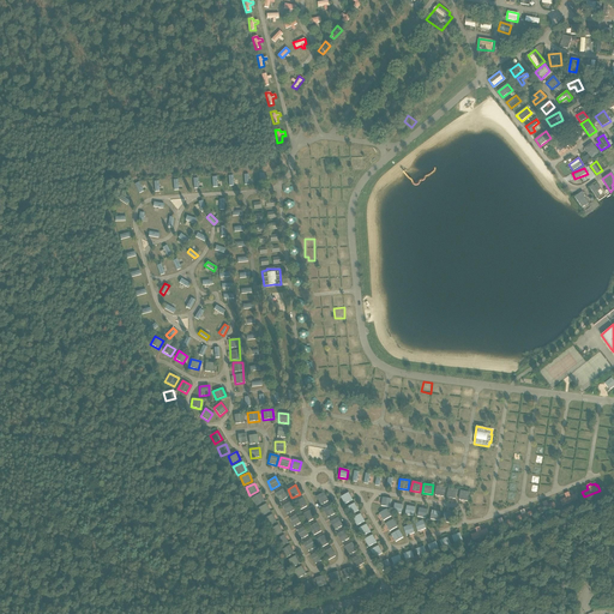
[(434,494),(443,497),(445,488),(437,486),(434,494)]
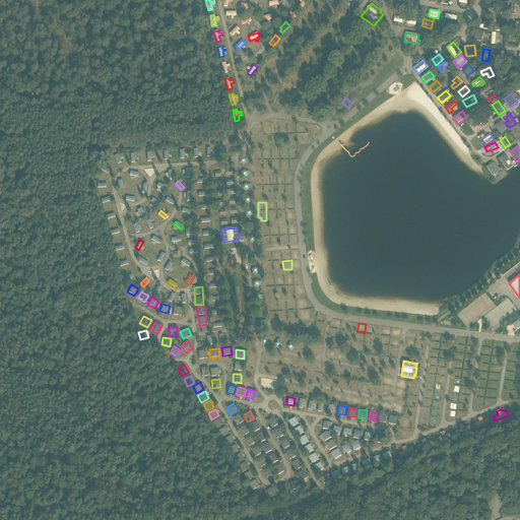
[(233,417),(236,425),(243,420),(240,413),(233,417)]
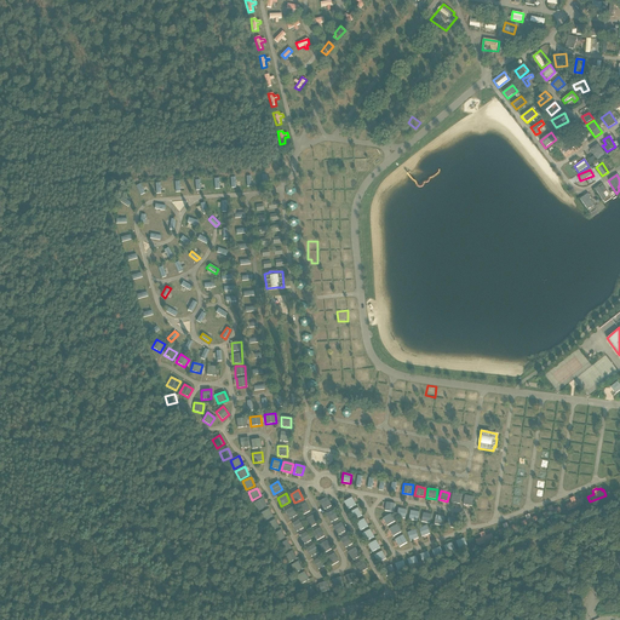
[(451,501),(459,504),(461,494),(453,493),(451,501)]
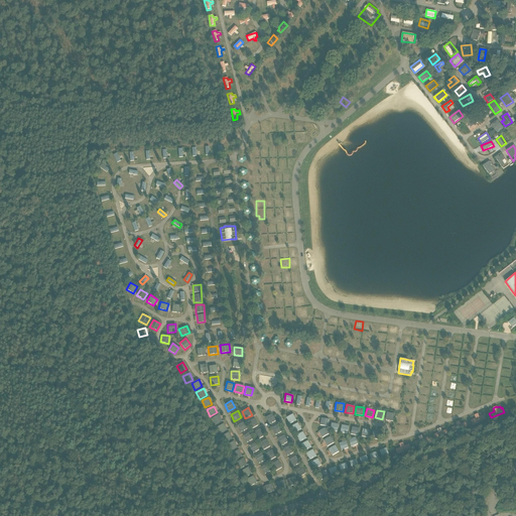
[(392,421),(394,413),(387,412),(385,419),(392,421)]
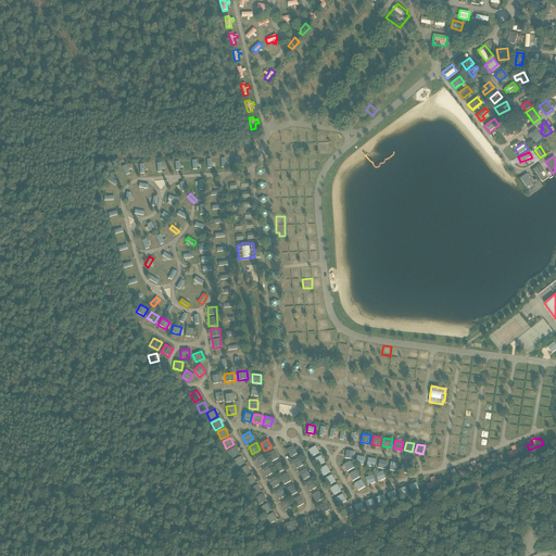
[(290,457),(297,454),(293,445),(286,449),(290,457)]
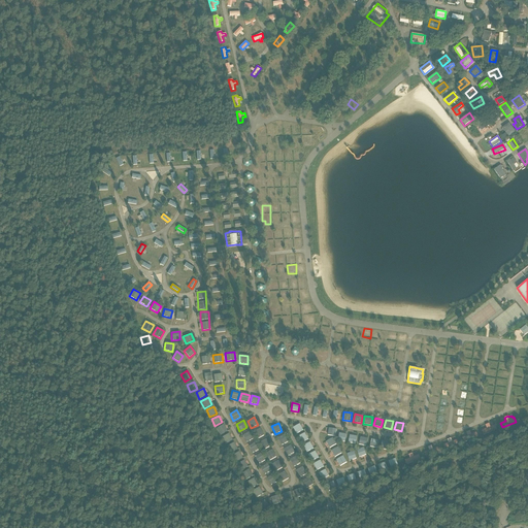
[(292,427),(296,434),(303,430),(299,423),(292,427)]
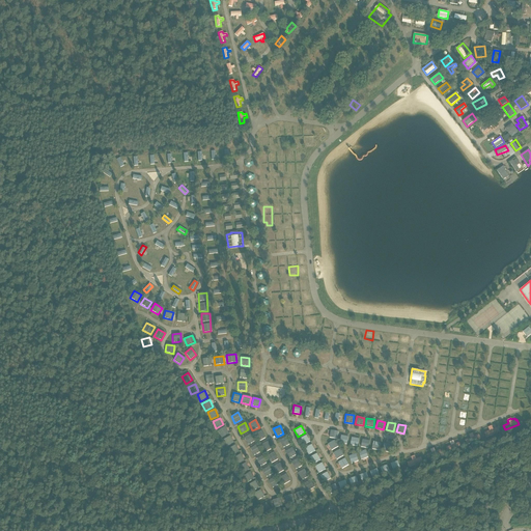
[(488,430),(484,432),(486,438),(500,432),(498,427),(493,429),(492,425),(487,427),(488,430)]
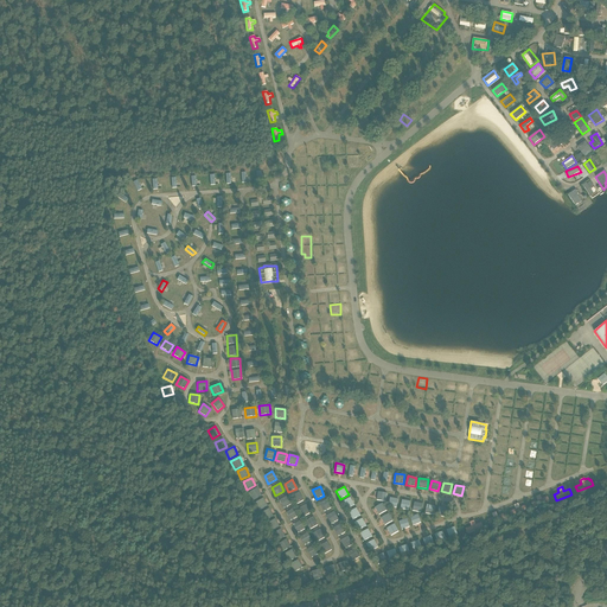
[(249,492),(253,500),(261,497),(257,487),(249,492)]
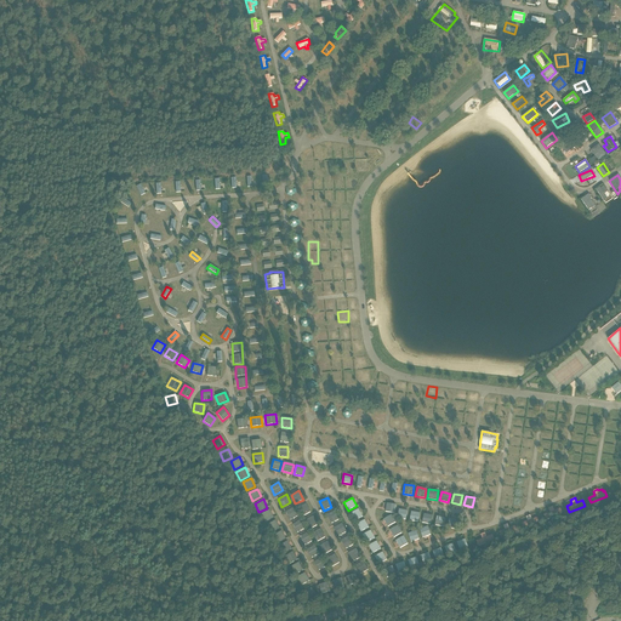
[(393,513),(396,505),(387,502),(385,511),(393,513)]
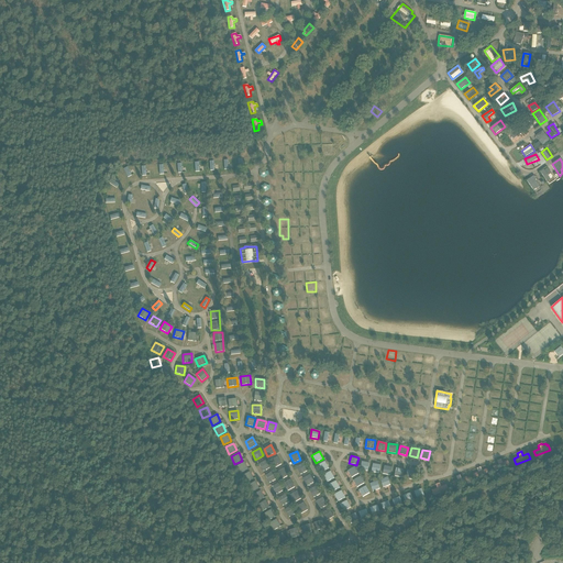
[(271,460),(274,468),(282,464),(277,456),(271,460)]
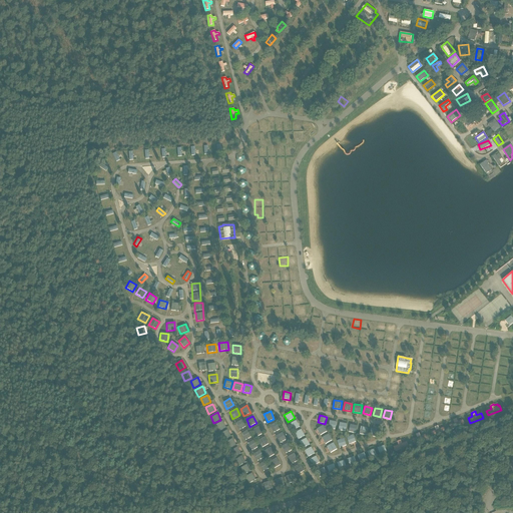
[(234,423),(238,430),(245,426),(241,419),(234,423)]
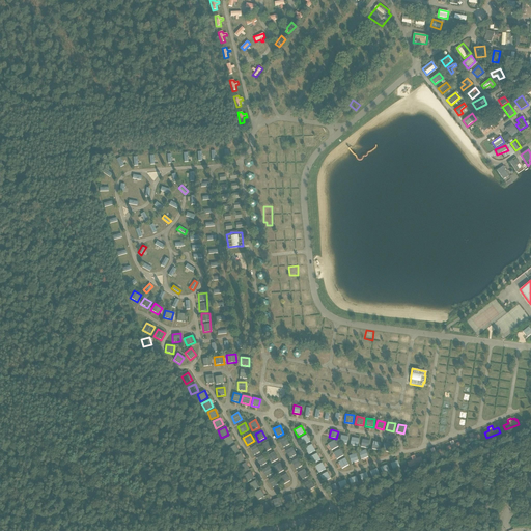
[(466,443),(480,440),(479,435),(473,437),(473,434),(465,436),(466,443)]
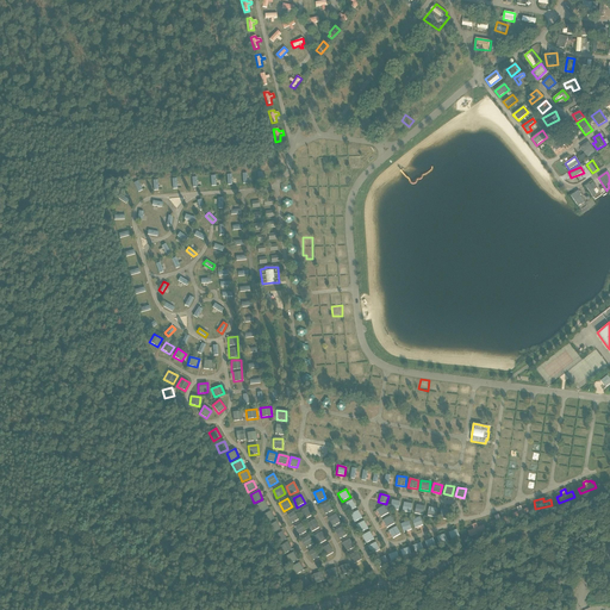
[(353,499),(344,504),(349,512),(356,508),(353,499)]
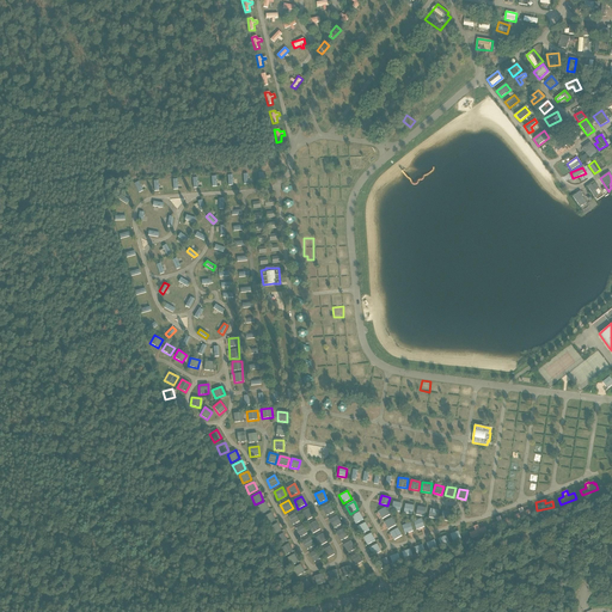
[(257,507),(262,515),(269,509),(264,502),(257,507)]
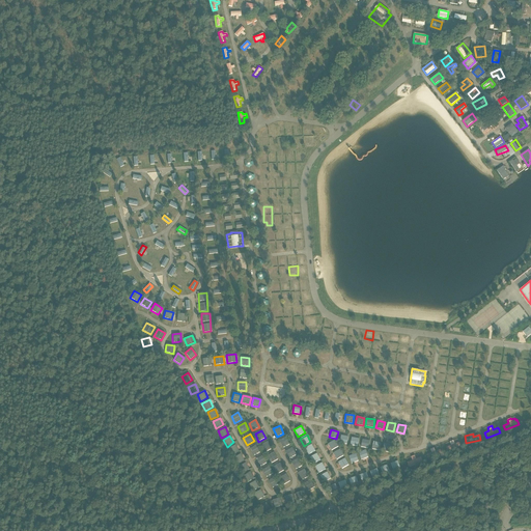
[(346,444),(348,437),(341,436),(339,443),(346,444)]
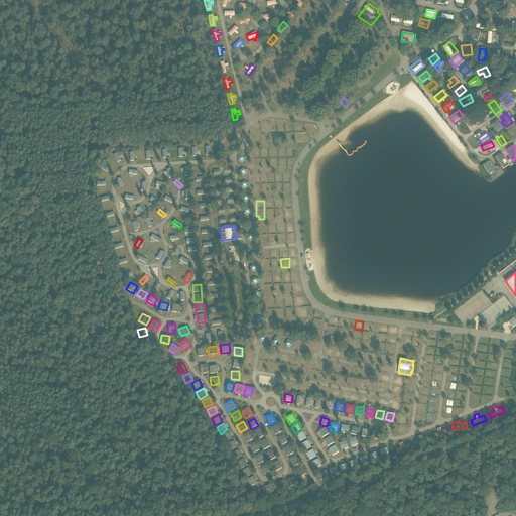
[(277,424),(271,427),(275,434),(281,431),(277,424)]
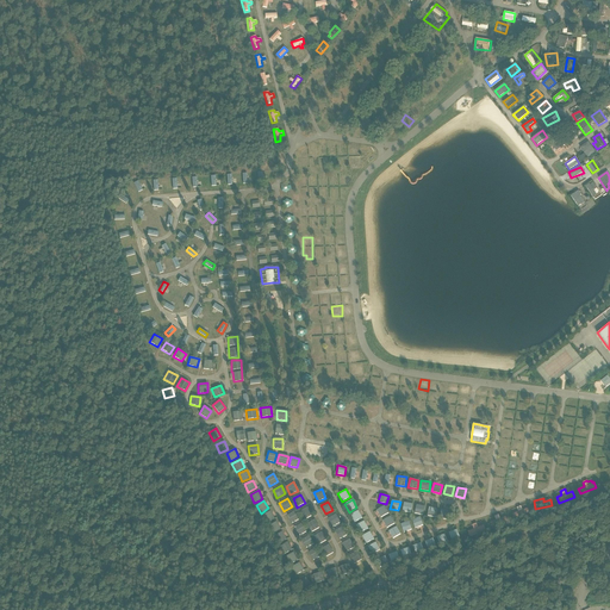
[(411,512),(412,504),(404,502),(402,511),(411,512)]
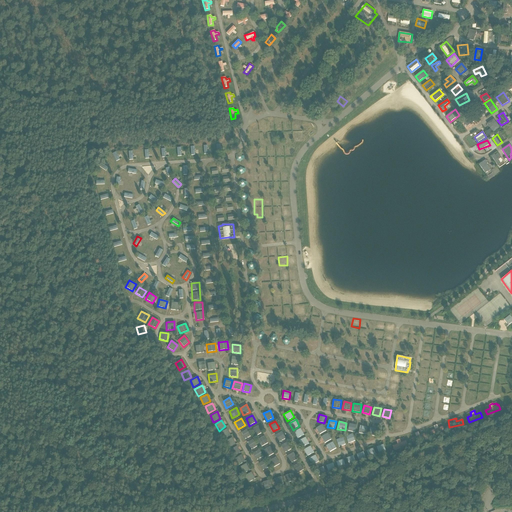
[(315,428),(319,434),(326,430),(322,424),(315,428)]
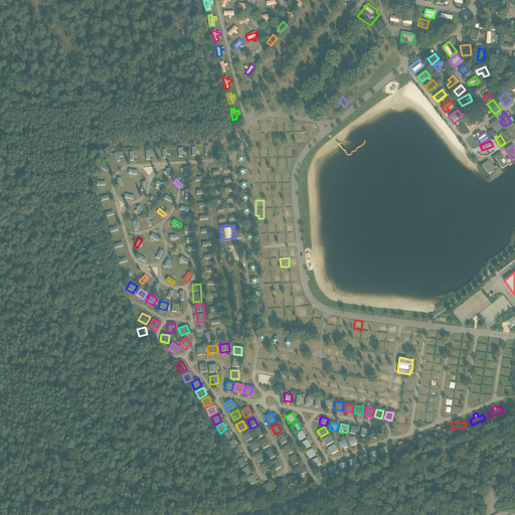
[(350,434),(357,435),(358,426),(351,426),(350,434)]
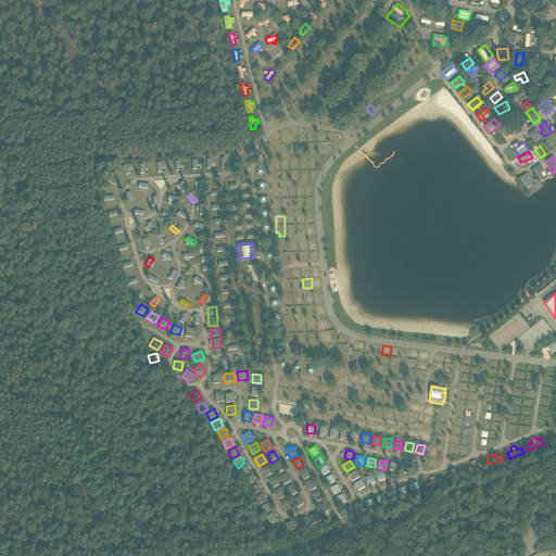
[(274,465),(278,474),(285,469),(280,462),(274,465)]
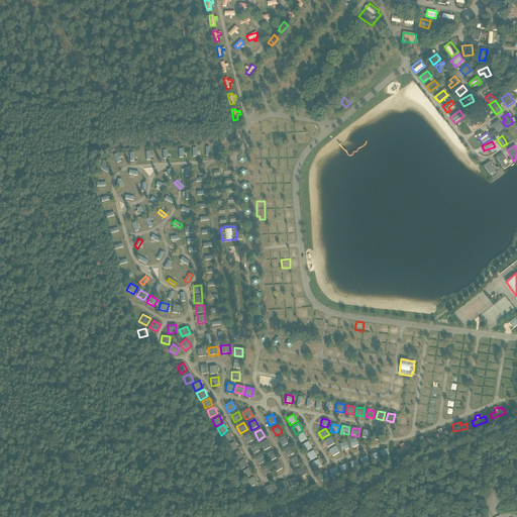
[(363,429),(362,437),(370,438),(371,431),(363,429)]
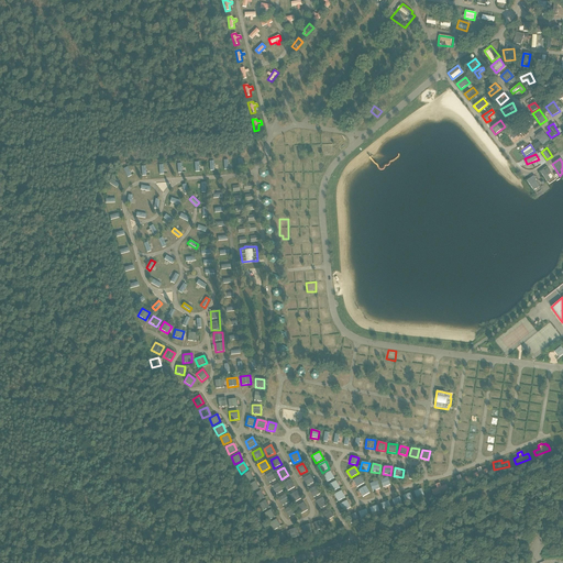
[(474,479),(489,474),(487,468),(482,471),(481,467),(476,468),(477,473),(472,474),(474,479)]
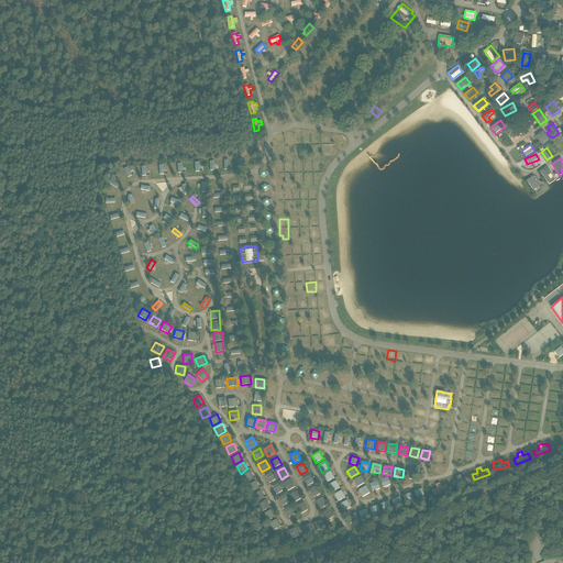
[(331,471),(323,475),(327,482),(334,478),(331,471)]
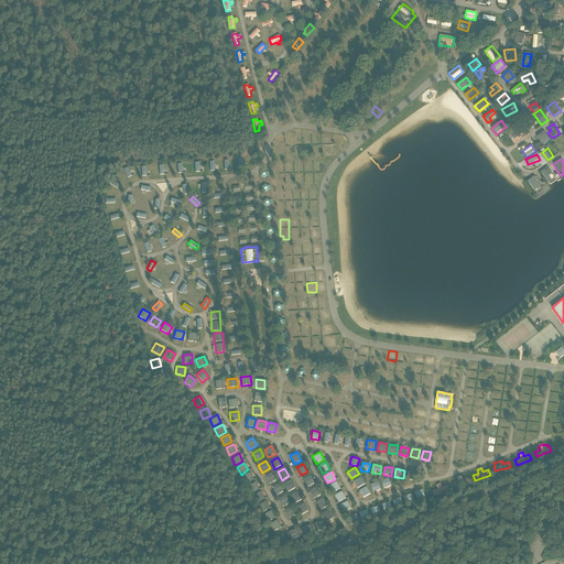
[(250,473),(242,477),(247,484),(253,479),(250,473)]
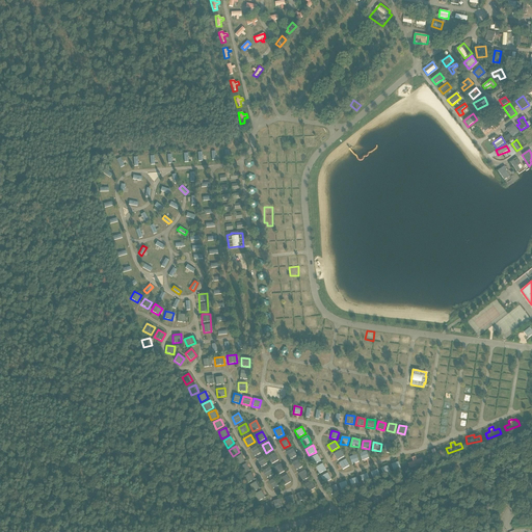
[(257,446),(249,449),(254,456),(261,452),(257,446)]
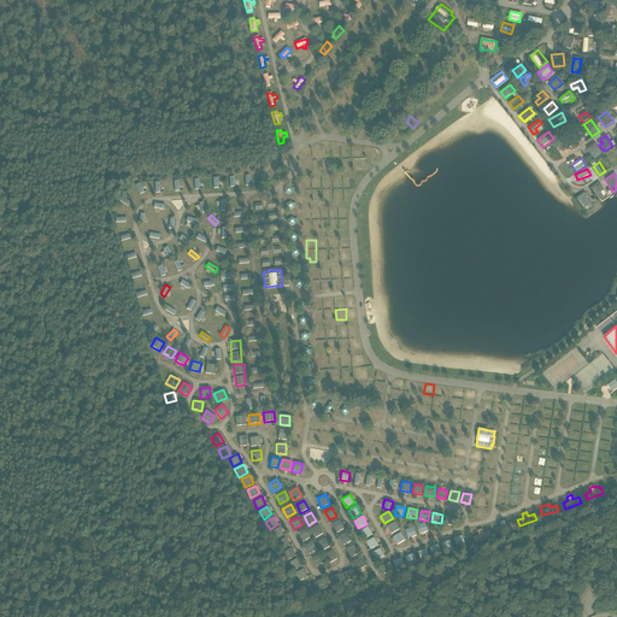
[(331,524),(335,533),(345,529),(340,519),(331,524)]
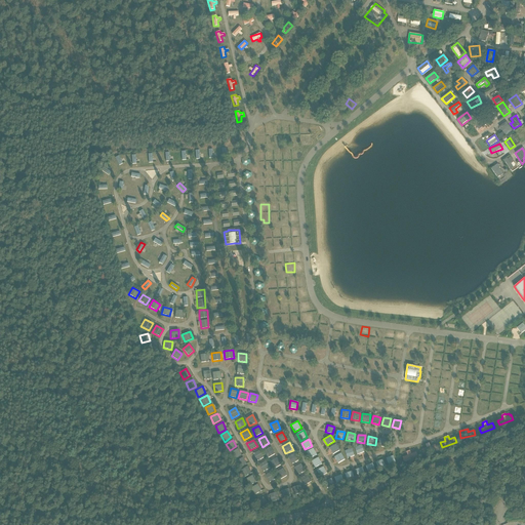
[(437,449),(435,445),(430,446),(429,443),(425,444),(427,448),(421,449),(422,454),(437,449)]
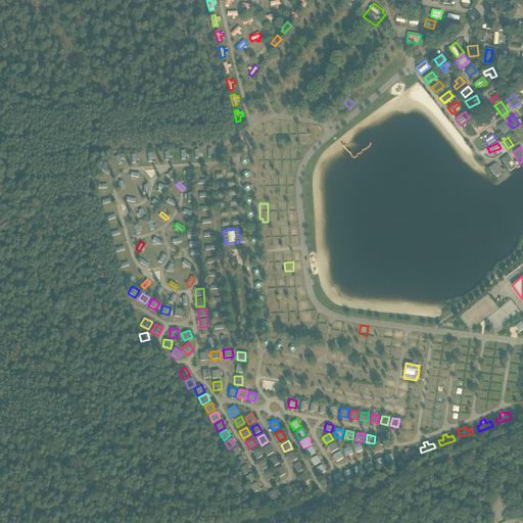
[(335,442),(328,446),(331,453),(338,449),(335,442)]
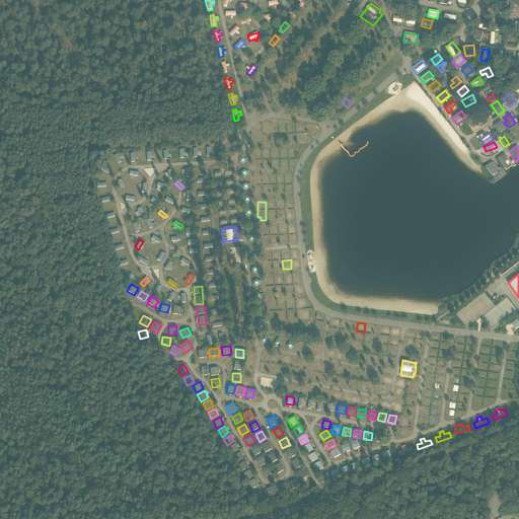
[(350,442),(353,449),(360,447),(357,440),(350,442)]
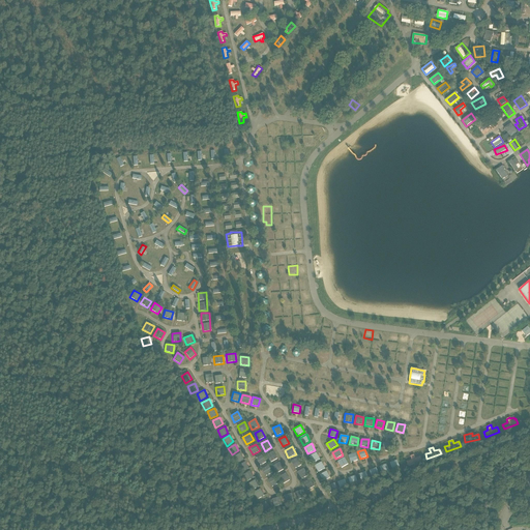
[(273,451),(266,455),(270,463),(277,458),(273,451)]
